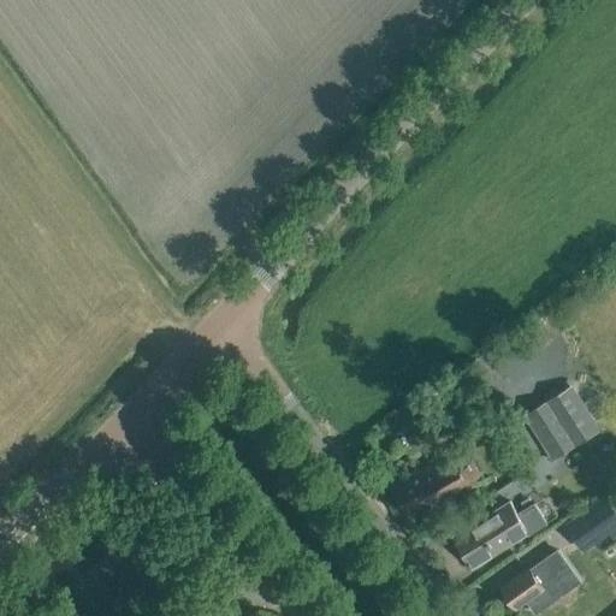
[(526,415),(551,458),(599,430),(573,386),(526,415)]
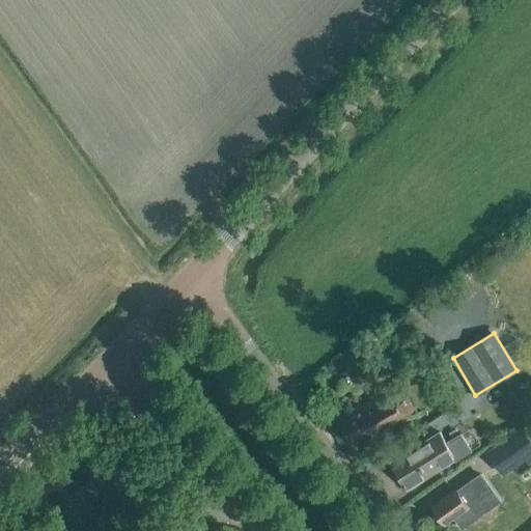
[(376,441),(417,418),(398,385),(337,419),(352,444),(372,432),(376,441)]
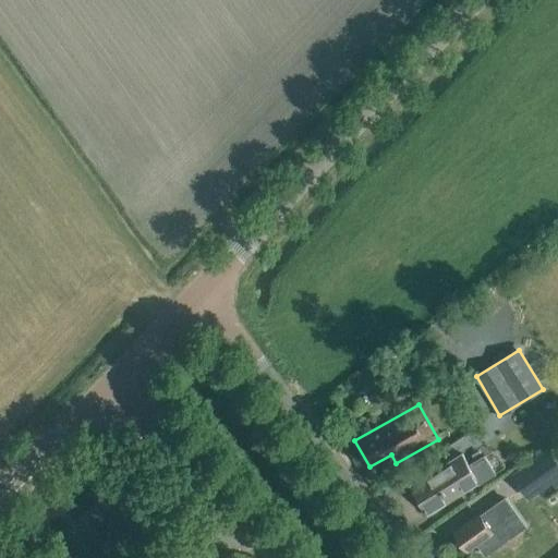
[(513,475),(528,497),(557,475),(557,463),(548,450),(513,475)]
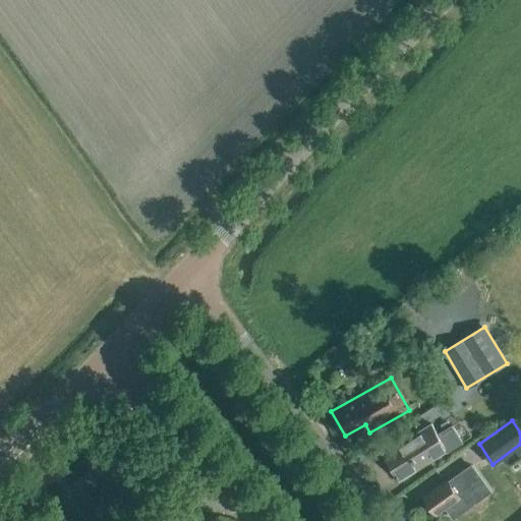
[(400,480),(448,450),(431,424),(384,454),(400,480)]
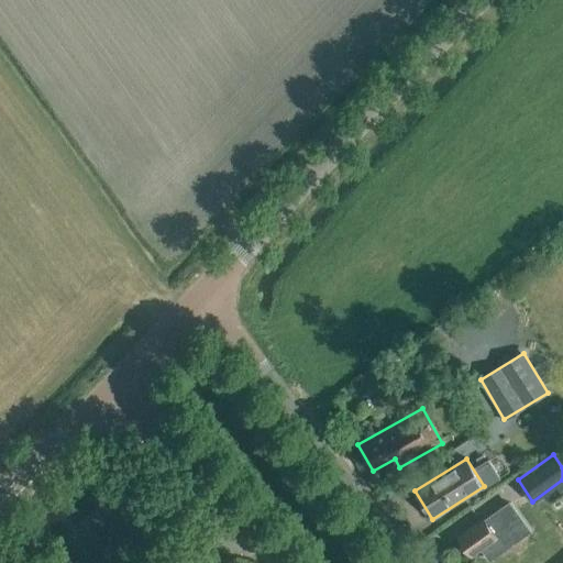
[(529,531),(509,504),(485,521),(484,520),(457,539),(471,555),(481,549),(489,560),(529,531)]
